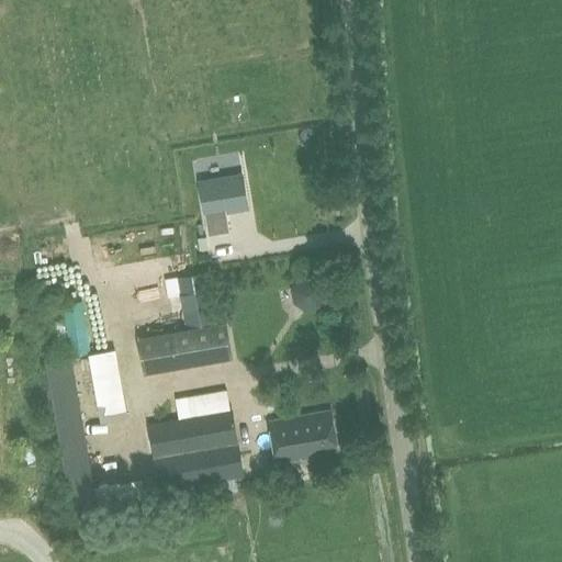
[(247,208),(242,173),(200,181),(209,234),(228,231),(225,211),(247,208)]
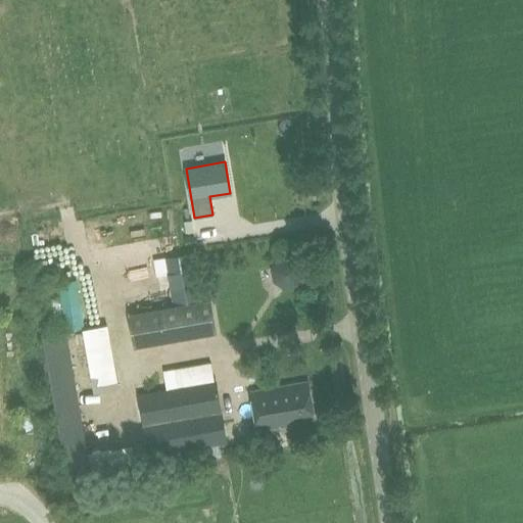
[(192,253),(154,259),(156,276),(169,274),(174,306),(200,302),(192,253)]
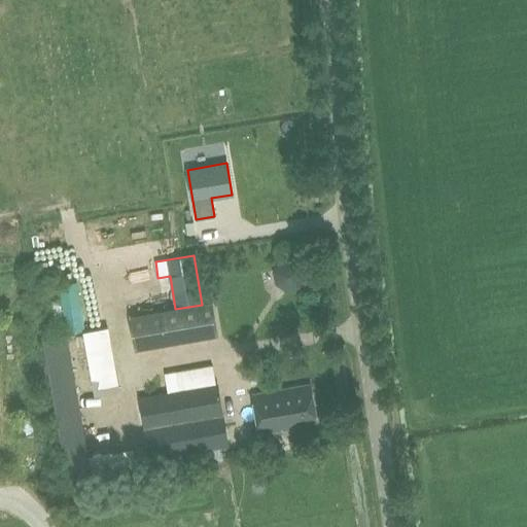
[(304,264),(292,257),(280,258),(273,270),(275,283),(286,290),(300,288),(307,277),(304,264)]
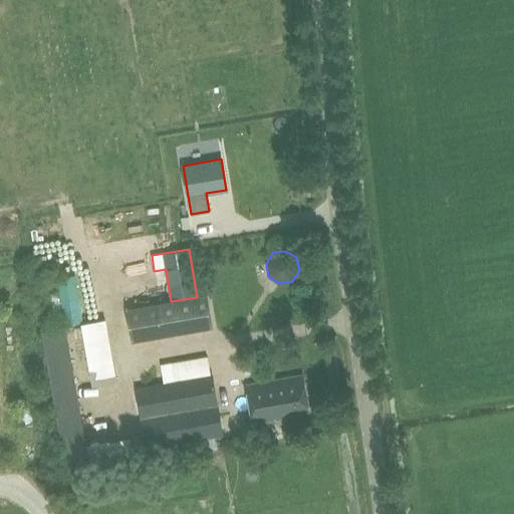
[(41,288),(42,309),(61,308),(60,287),(41,288)]
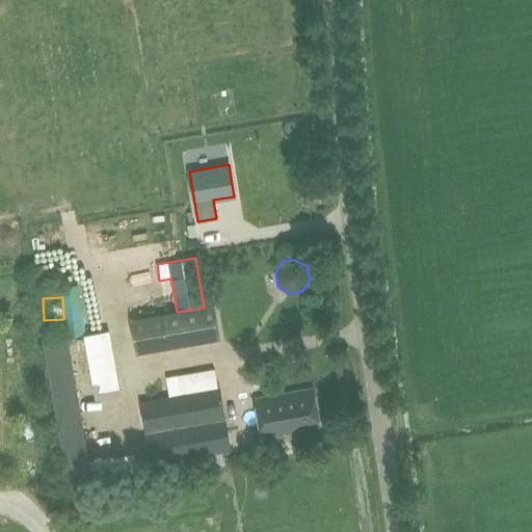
[(132,320),(137,351),(170,346),(165,314),(132,320)]
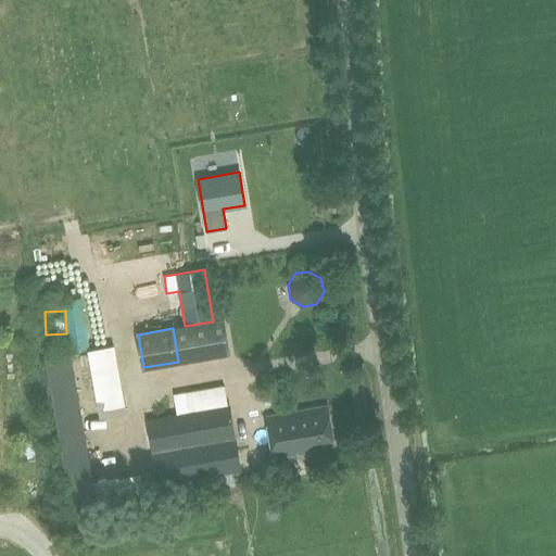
[(114,344),(88,349),(100,416),(126,412),(114,344)]
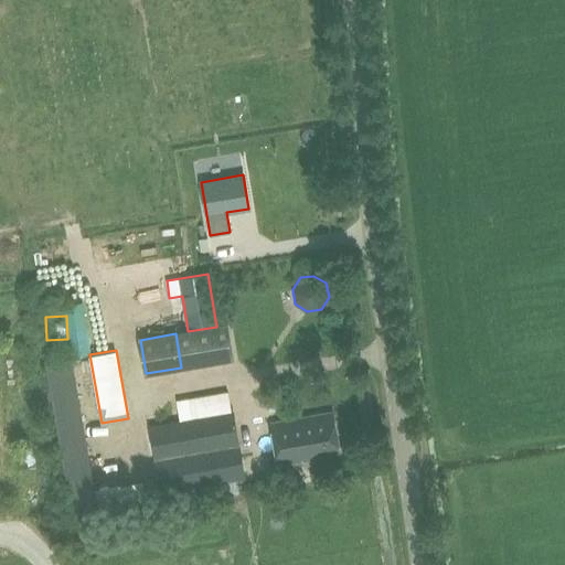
[(97,512),(73,360),(46,364),(71,516),(97,512)]
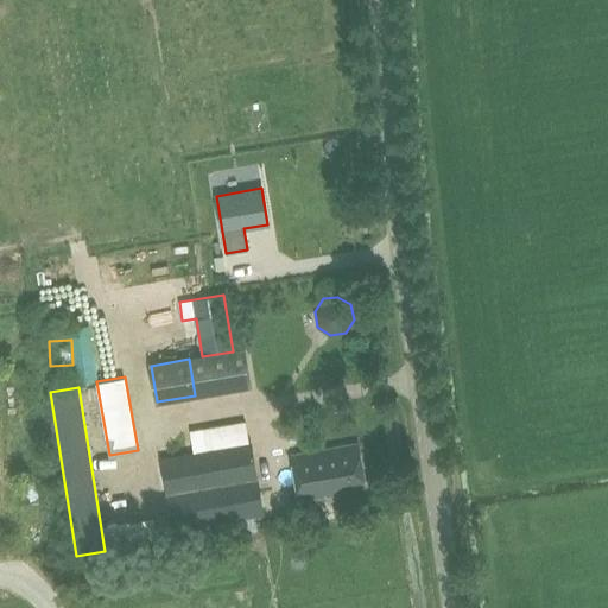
[(159,457),(169,513),(170,513),(173,530),(265,515),(252,442),(159,457)]
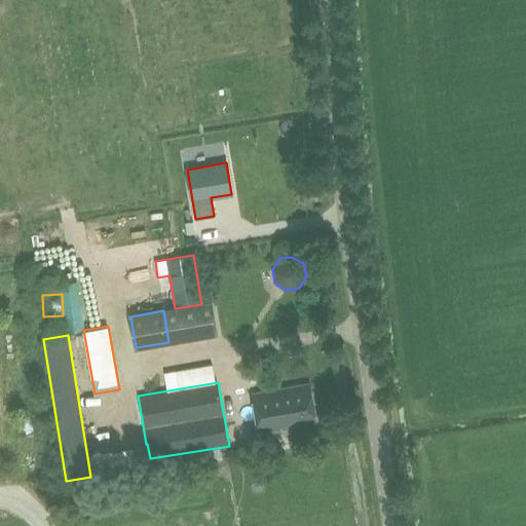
[(289,426),(291,437),(317,433),(315,422),(309,383),(253,393),(260,431),(289,426)]
